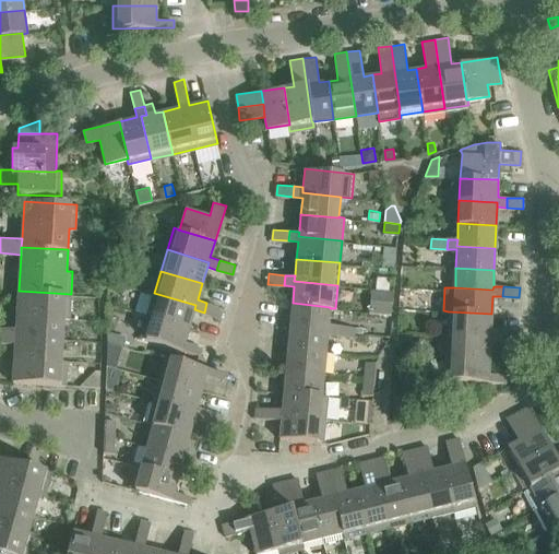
[(16,328),(15,336),(62,339),(63,317),(70,318),(71,294),(19,291),(16,328)]
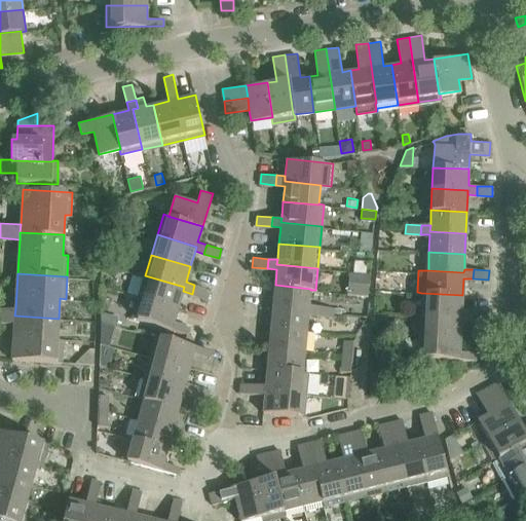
[(145,275),(139,295),(179,307),(183,291),(184,287),(145,275)]
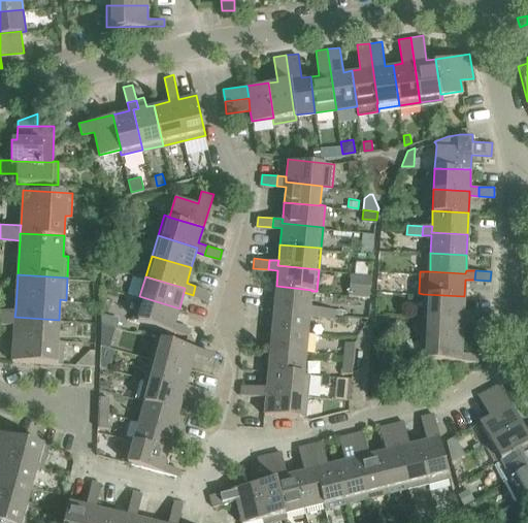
[(210,290),(195,286),(193,295),(207,299),(210,290)]
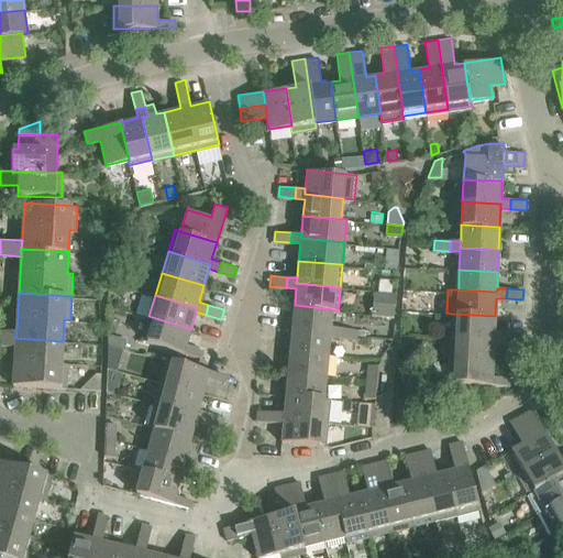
[(332,309),(295,305),(293,328),(330,331),(331,326),(332,310),(332,309)]
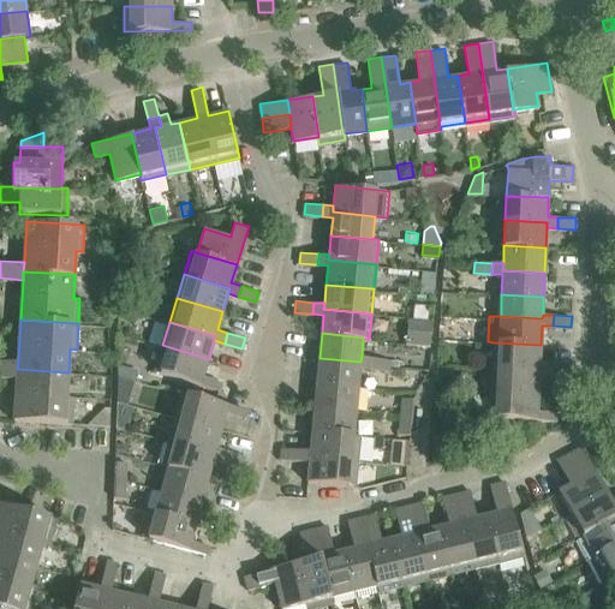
[(493,342),(491,368),(539,370),(541,363),(541,345),(493,342)]
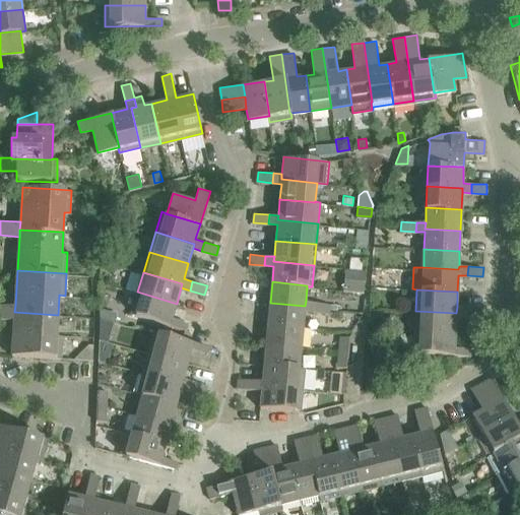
[(137,292),(131,313),(185,329),(187,322),(172,318),(177,304),(137,292)]
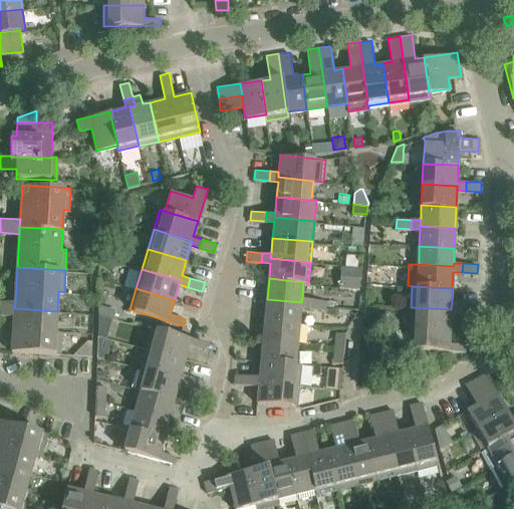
[(267,299),(265,319),(299,322),(301,307),(310,307),(311,298),(302,297),(301,302),(267,299)]
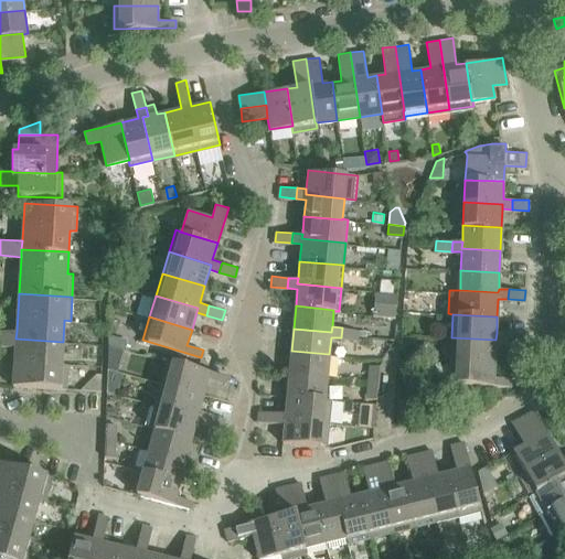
[(342,328),(341,337),(358,340),(358,329),(342,328)]
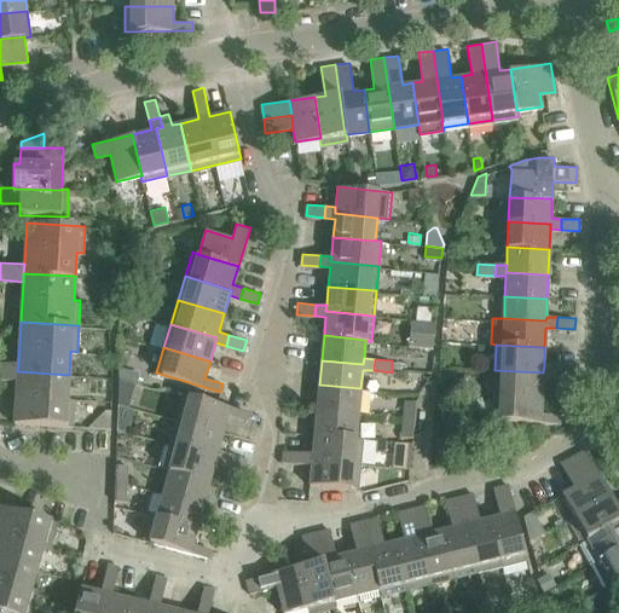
[(0,360),(0,379),(17,380),(17,371),(18,363),(0,360)]
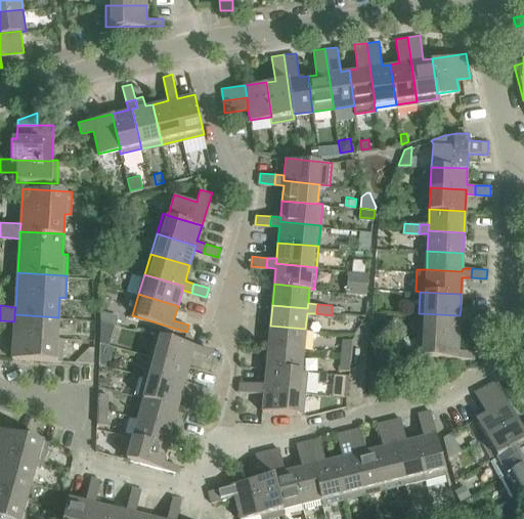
[(118,313),(100,308),(100,318),(115,322),(118,313)]
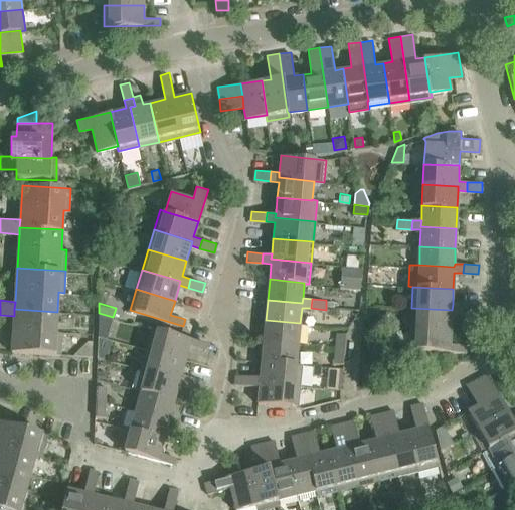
[(411,308),(410,328),(451,330),(452,314),(461,314),(462,305),(453,304),(452,310),(411,308)]
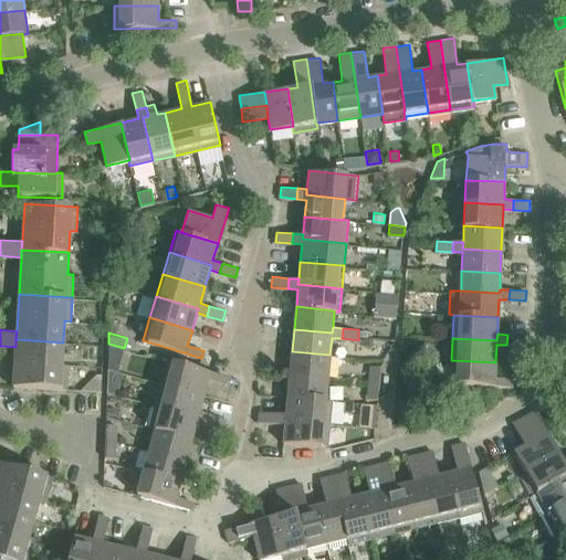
[(507,335),(506,345),(523,346),(524,335),(507,335)]
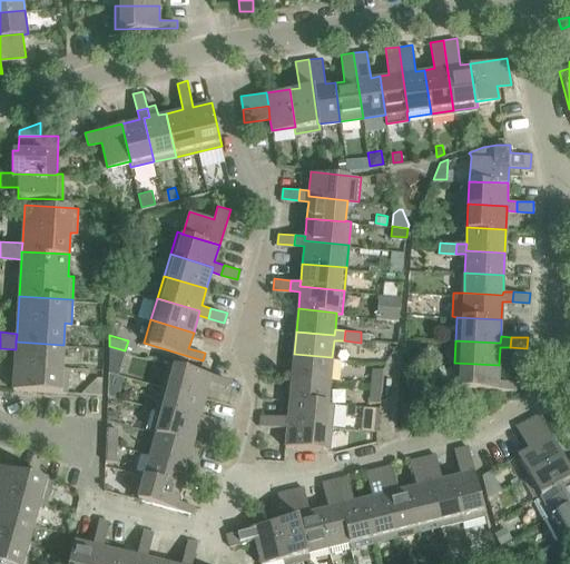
[(16,349),(13,388),(67,392),(68,366),(62,366),(64,345),(16,342),(16,349)]
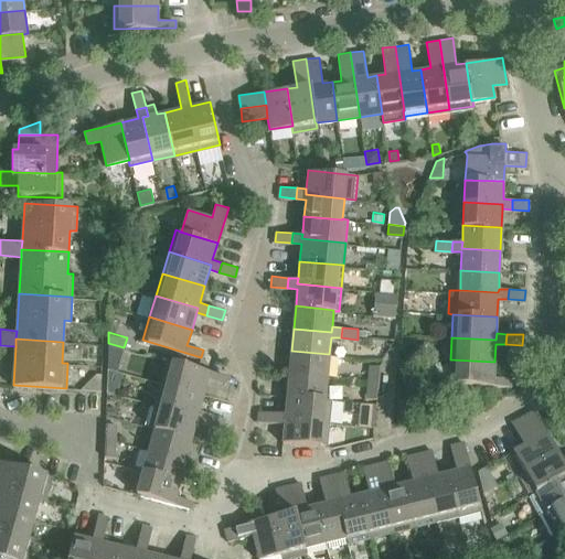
[(291,351),(289,373),(327,376),(329,354),(291,351)]
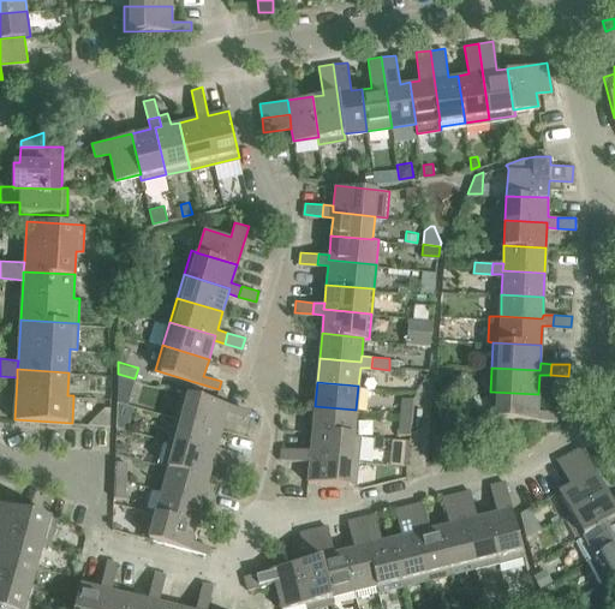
[(118,388),(118,400),(127,402),(130,392),(118,388)]
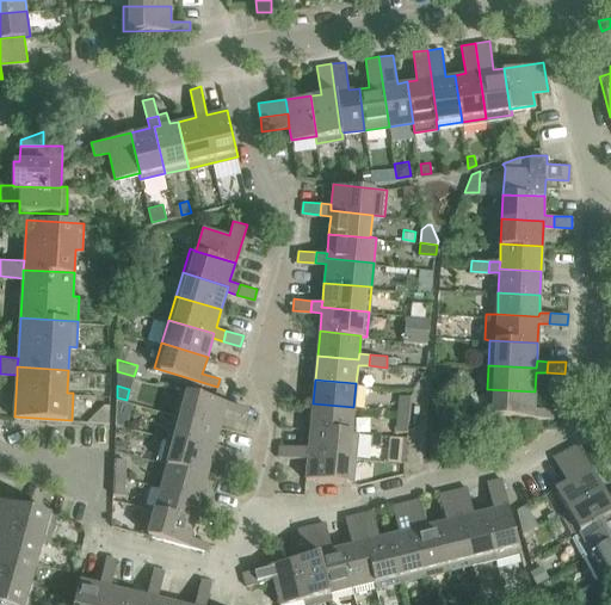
[(245,406),(224,400),(181,389),(174,413),(221,426),(224,409),(242,414),(245,406)]
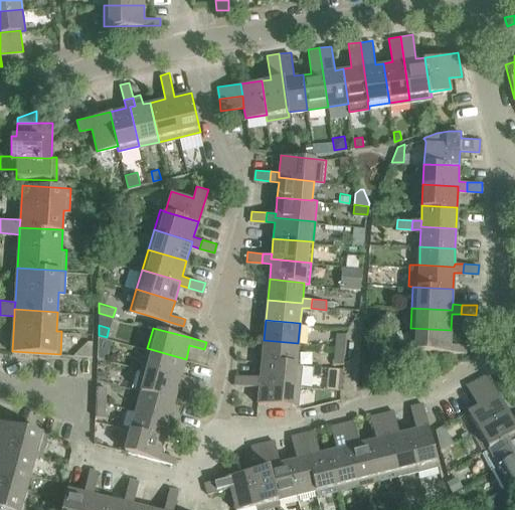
[(451,344),(451,330),(410,328),(409,349),(466,352),(466,345),(451,344)]
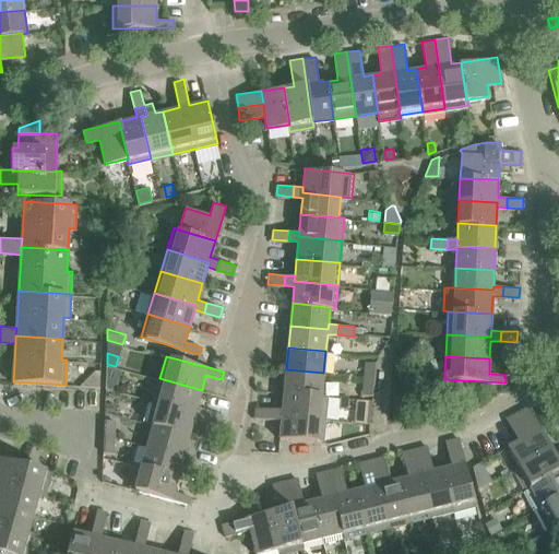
[(366,361),(365,377),(375,378),(377,362),(366,361)]
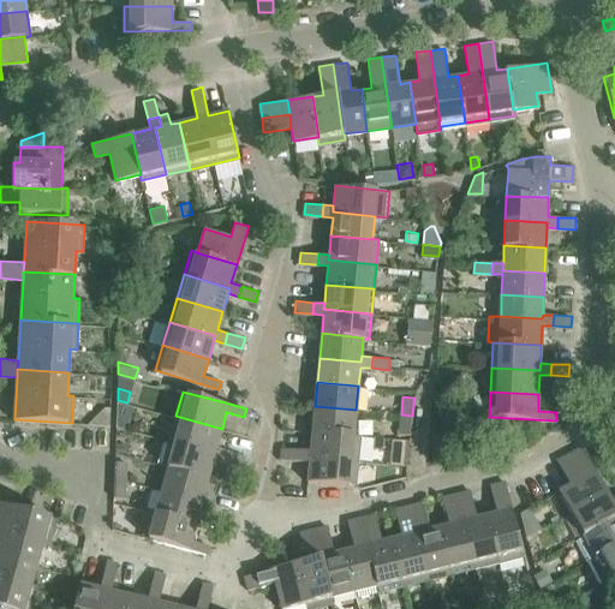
[(315,406),(312,429),(353,434),(356,410),(315,406)]
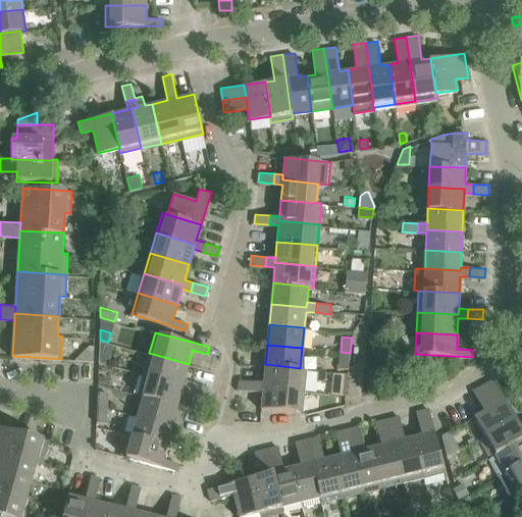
[(341,352),(338,367),(349,368),(350,353),(341,352)]
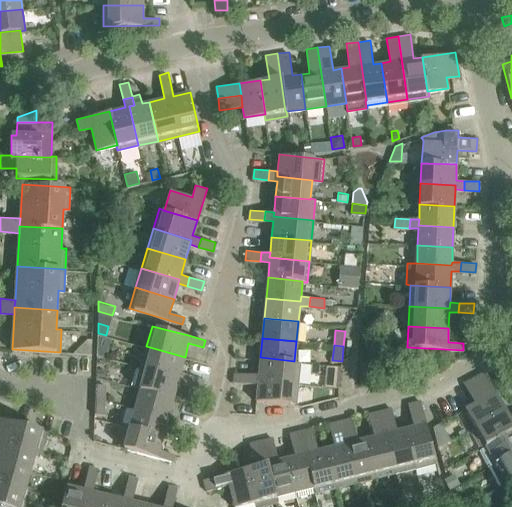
[(179,376),(178,381),(187,383),(189,374),(180,372),(185,357),(146,346),(141,366),(179,376)]
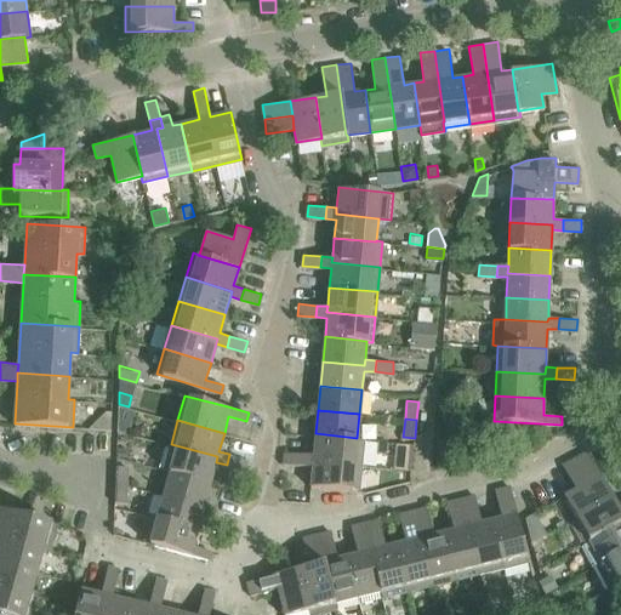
[(313,454),(313,460),(362,465),(364,438),(357,438),(315,433),(313,454)]
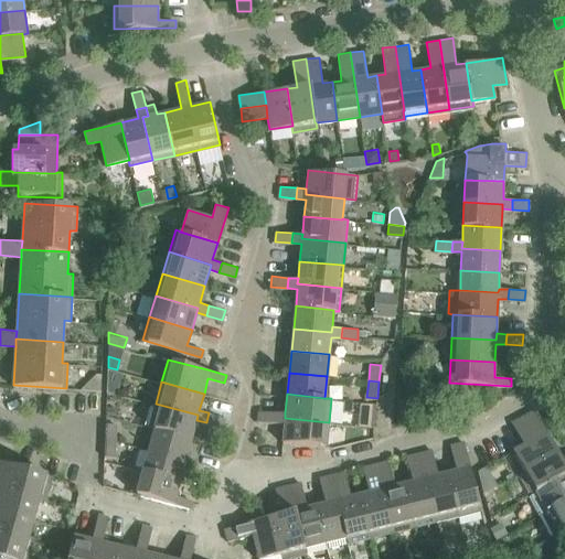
[(360,401),(358,425),(374,426),(376,402),(360,401)]
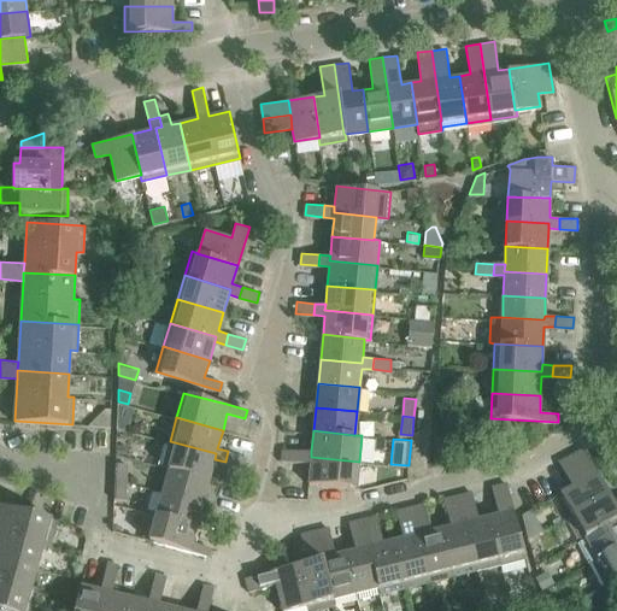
[(170,441),(163,466),(169,468),(169,466),(210,477),(215,459),(216,453),(170,441)]
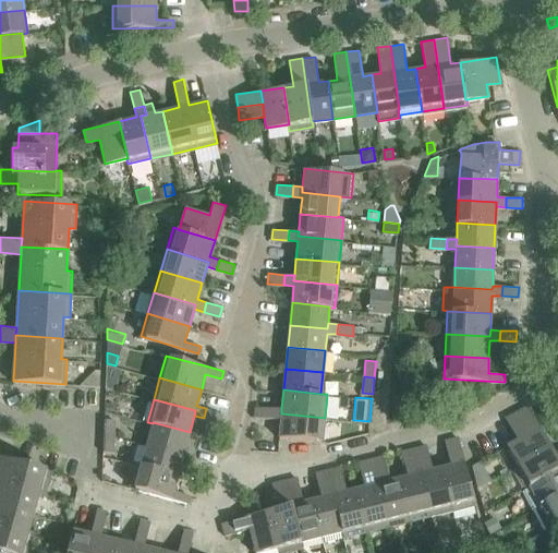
[(528,404),(516,410),(529,432),(540,425),(528,404)]
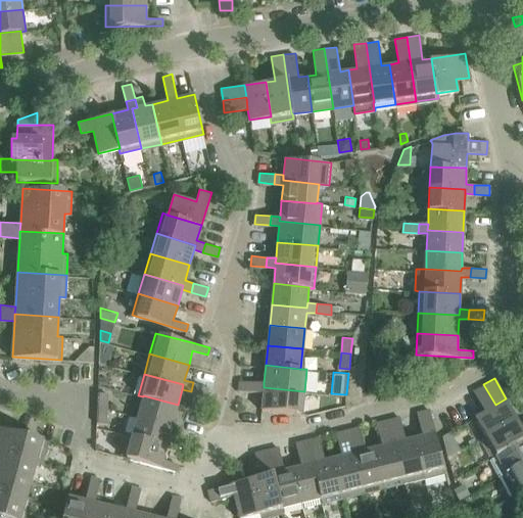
[(239,380),(239,389),(253,391),(254,381),(239,380)]
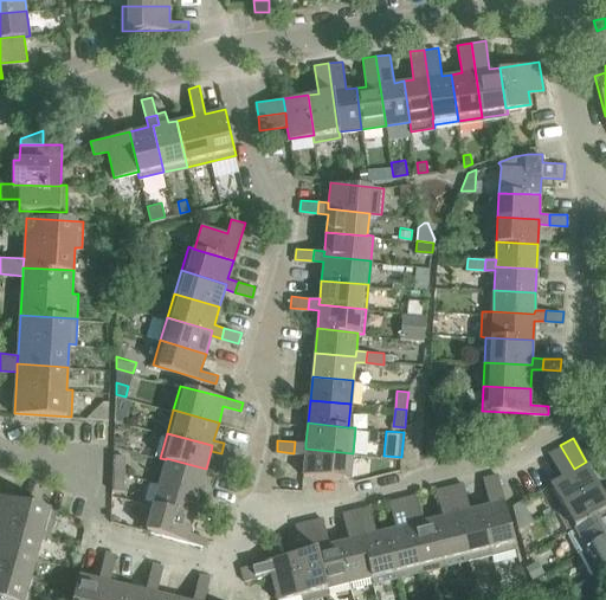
[(295,442),(294,453),(304,453),(303,473),(350,478),(353,453),(305,449),(305,443),(295,442)]
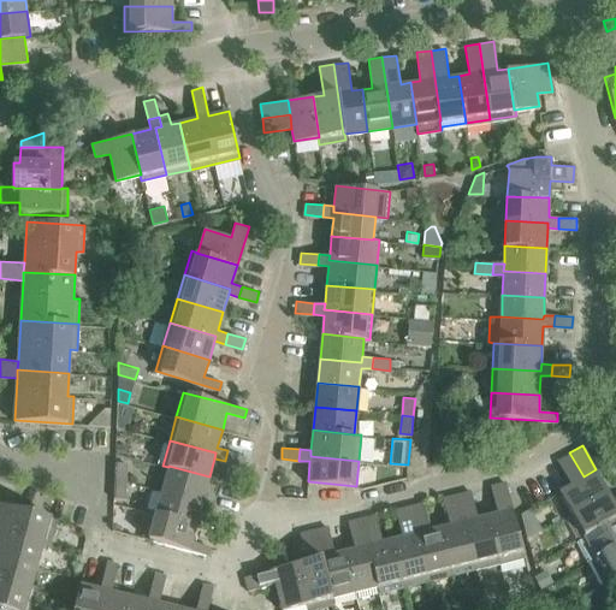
[(246,455),(227,450),(225,461),(242,466),(246,455)]
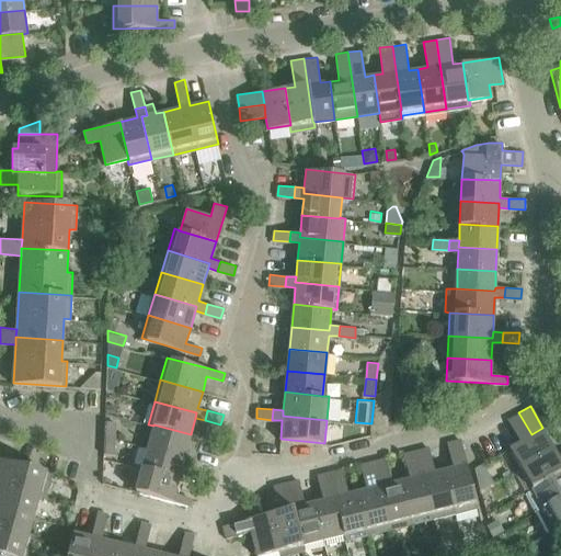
[(507,419),(519,441),(531,434),(518,412),(507,419)]
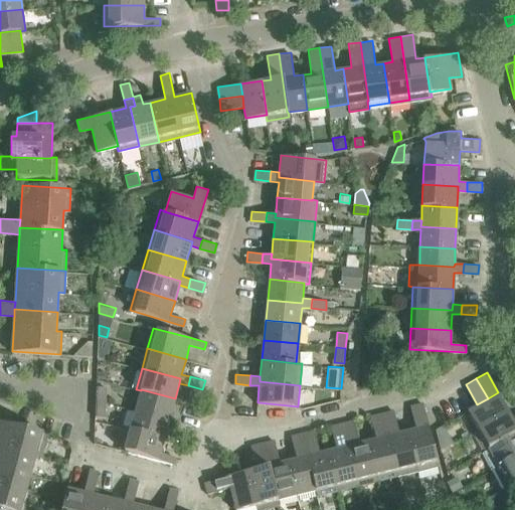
[(96,400),(105,401),(106,385),(97,385),(96,400)]
